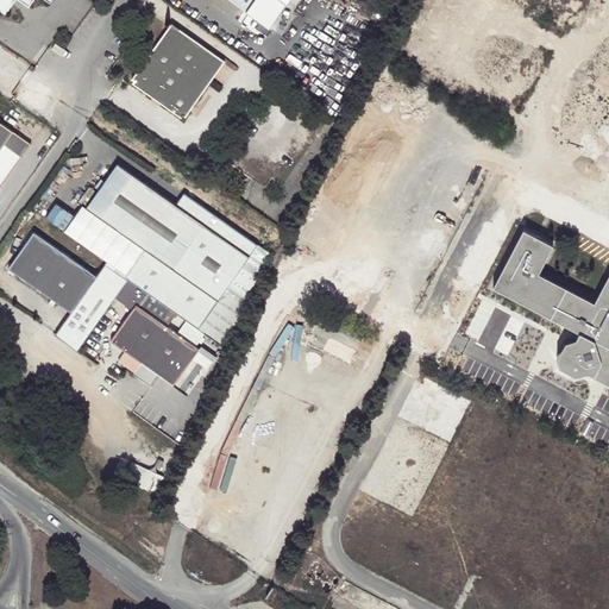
[(171,92),(196,39),(170,22),(133,71),(171,92)]
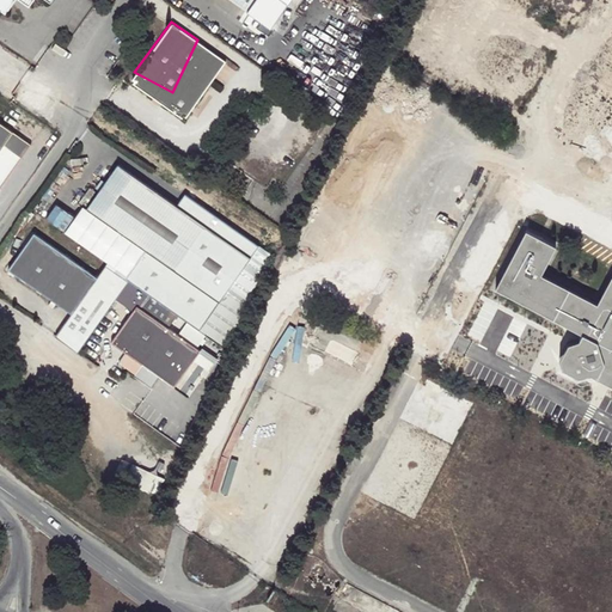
[(118,34),(126,40),(129,35),(122,29),(118,34)]
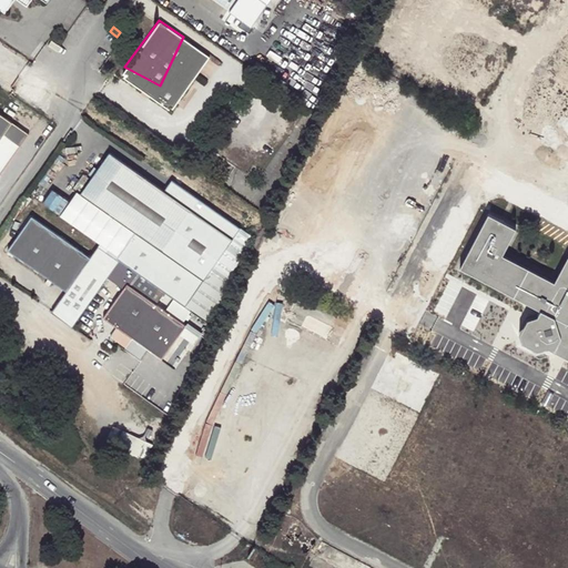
[(567,36),(521,125),(567,149),(567,36)]
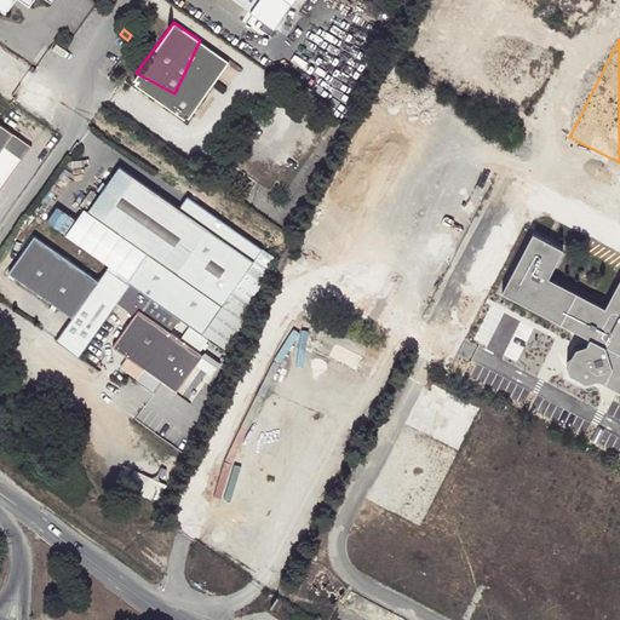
[(227,61),(200,40),(174,93),(167,109),(182,119),(183,115),(185,118),(227,61)]
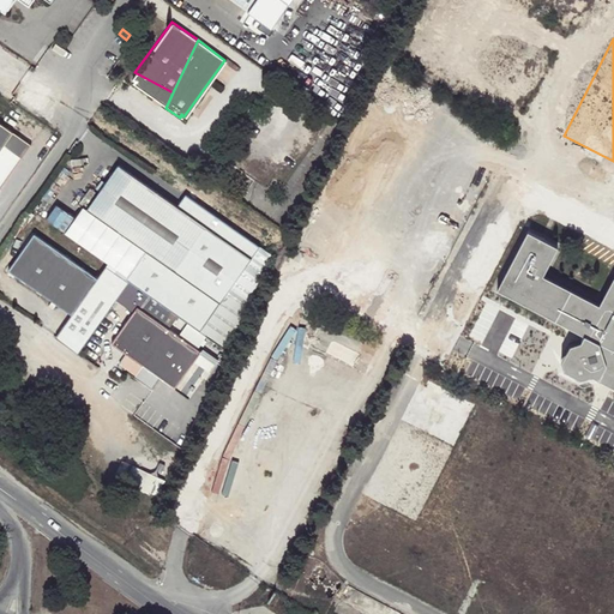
[(166,108),(173,92),(134,72),(130,78),(133,79),(131,82),(151,97),(154,95),(161,98),(158,102),(166,108)]
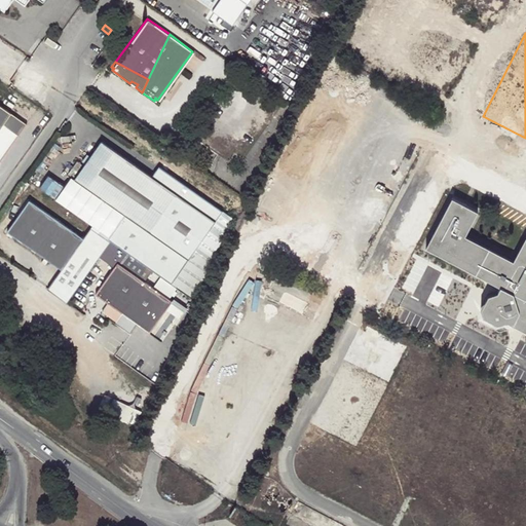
[(24,123),(0,106),(0,124),(1,124),(15,135),(24,123)]
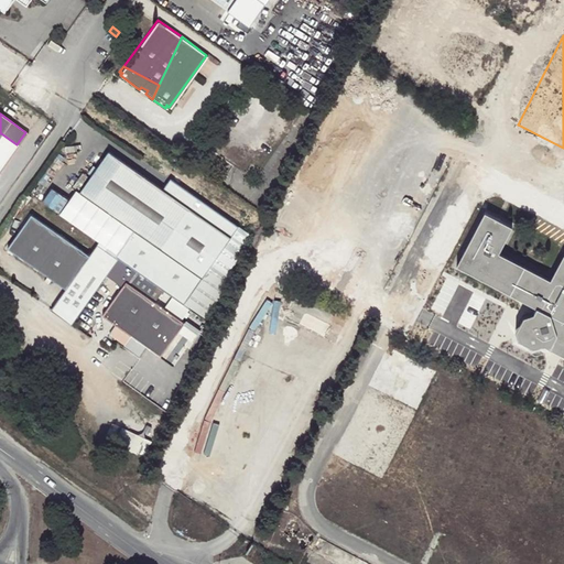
[(160,188),(107,151),(76,191),(131,229),(159,249),(188,208),(160,188)]
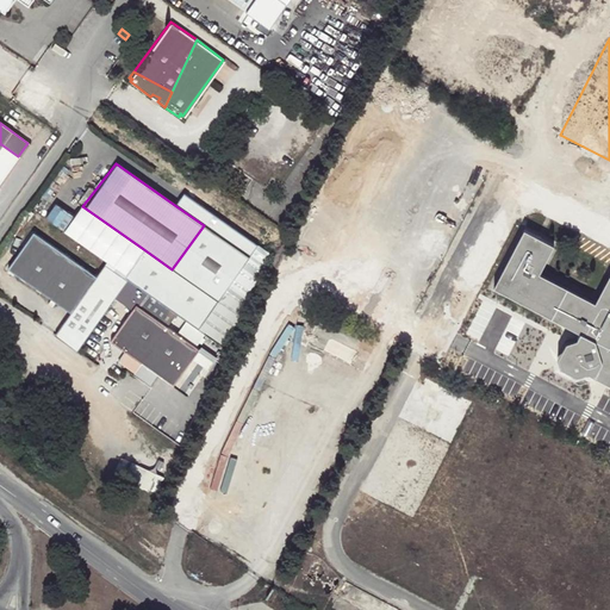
[(181,191),(173,204),(204,225),(172,269),(142,248),(122,278),(195,329),(197,327),(255,243),(181,191)]
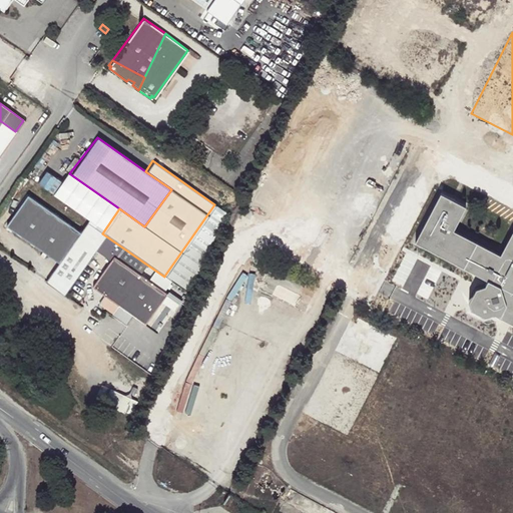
[(51,169),(42,181),(56,191),(65,179),(51,169)]
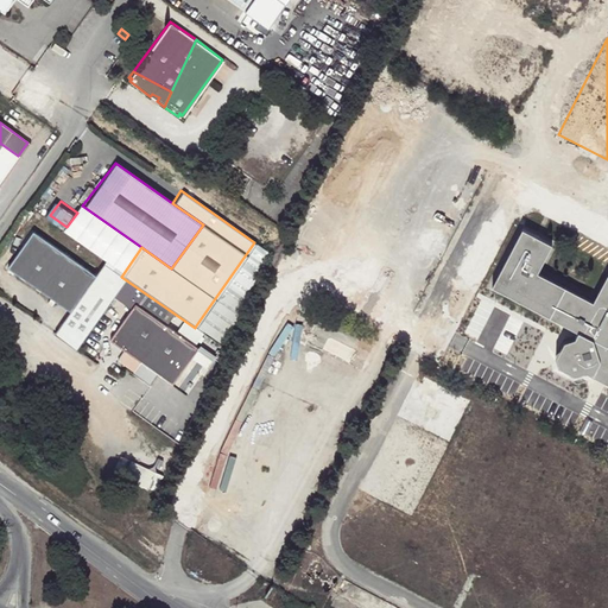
[(525,227),(495,284),(581,329),(577,335),(567,339),(558,354),(561,363),(577,372),(588,369),(594,373),(607,379),(607,261),(605,268),(607,270),(607,277),(595,301),(538,271),(553,241),(525,227)]
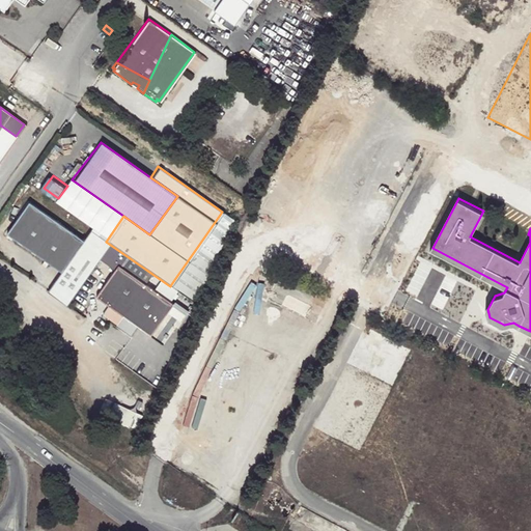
[(26,202),(3,235),(58,274),(47,294),(65,306),(94,263),(108,244),(88,230),(81,241),(26,202)]
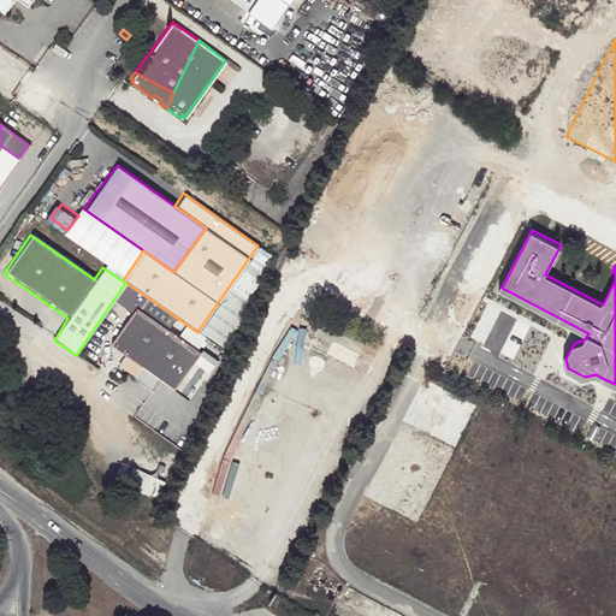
[(258,246),(199,330),(208,337),(221,347),(249,304),(247,302),(250,296),(249,295),(256,279),(264,264),(270,254),(258,246)]
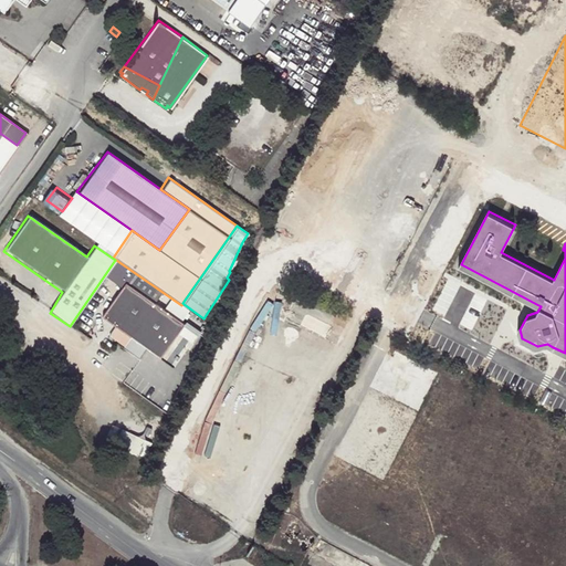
[(156,305),(164,293),(137,275),(128,286),(156,305)]
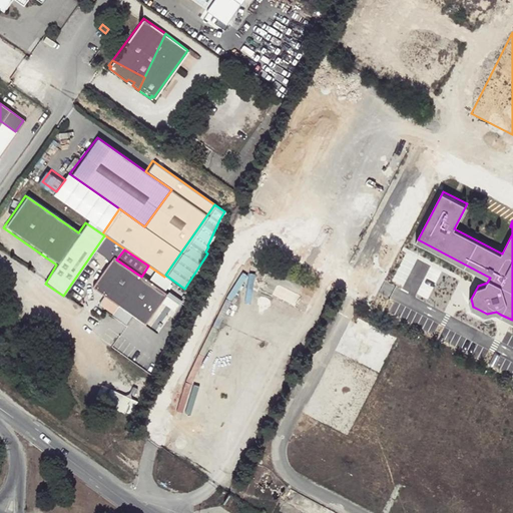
[(261,289),(308,313),(319,291),(272,267),(272,268),(248,255),(236,280),(260,291),(261,289)]
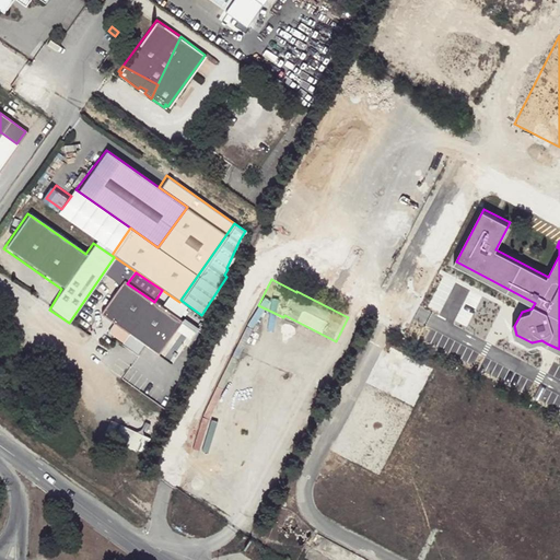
[(108,335),(123,346),(130,336),(154,302),(127,283),(125,281),(100,315),(115,325),(108,335)]
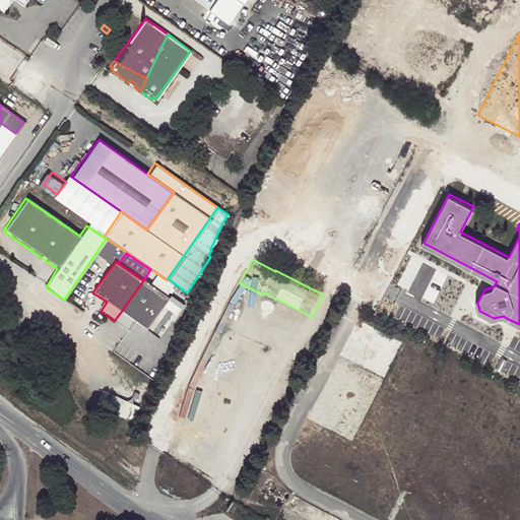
[(143,280),(121,312),(147,330),(164,308),(170,299),(167,297),(174,287),(157,275),(150,285),(143,280)]
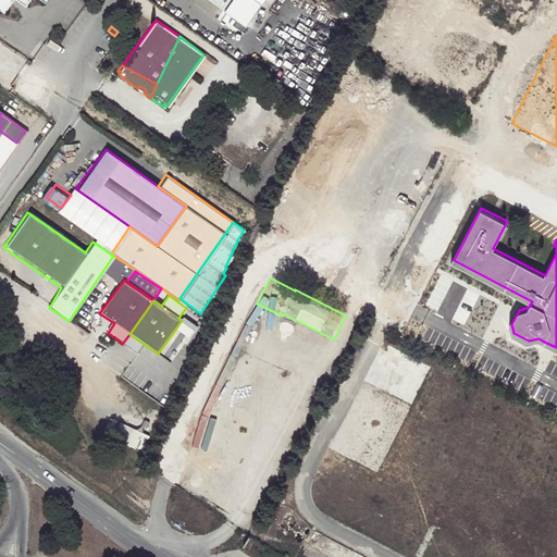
[(175,330),(158,354),(173,364),(190,339),(175,330)]
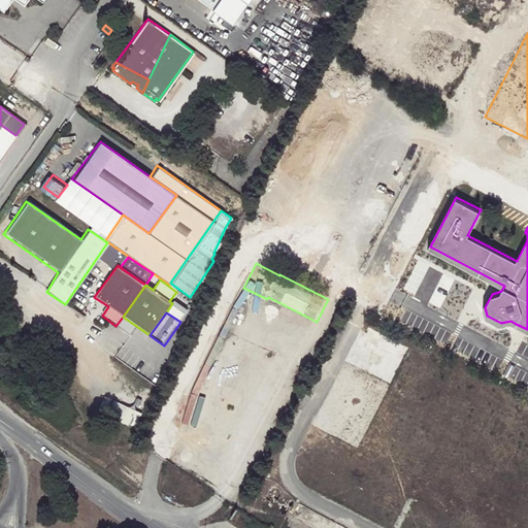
[(109,416),(138,425),(143,409),(114,400),(109,416)]
